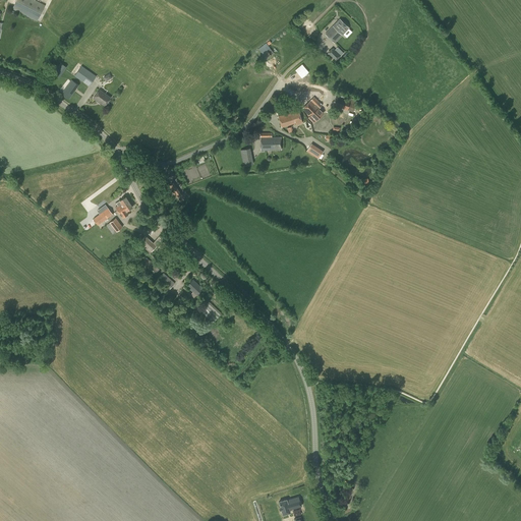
[(16,0),(12,8),(37,21),(45,5),(35,0),(16,0)]
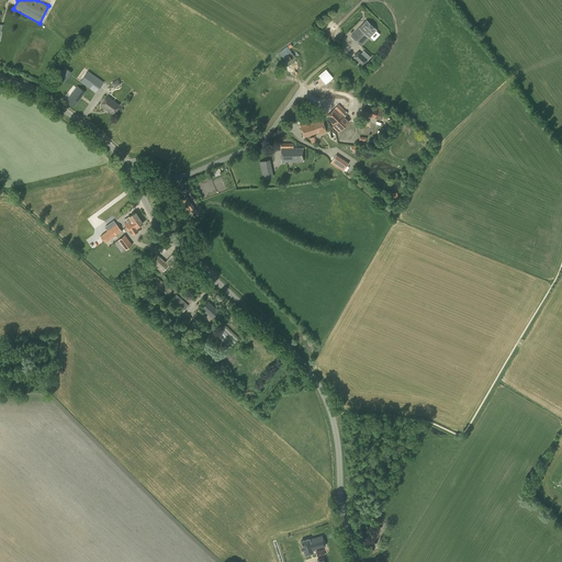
[(360,46),(375,30),(367,21),(351,36),(360,46)]
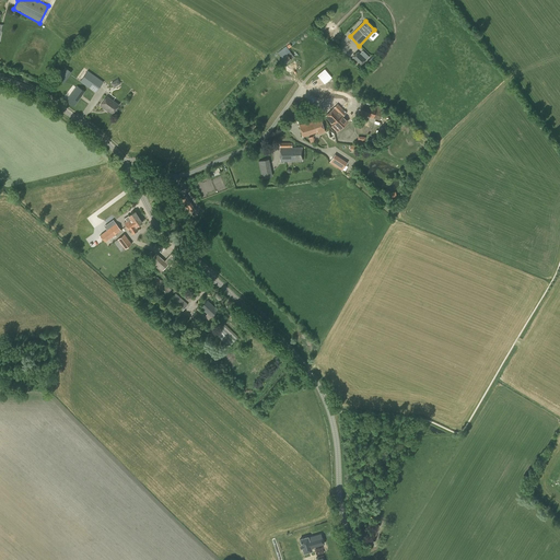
[(291,59),(294,57),(288,48),(279,54),(282,58),(287,63),(291,60),(291,59)]
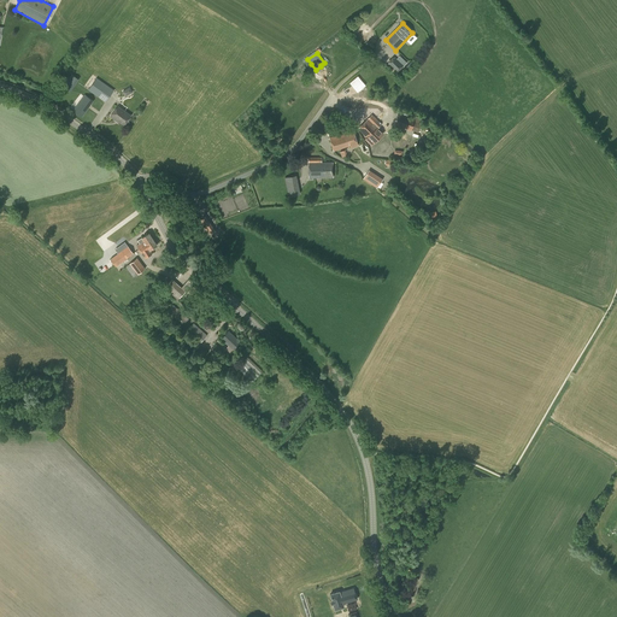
[(398,72),(403,66),(394,58),(388,64),(398,72)]
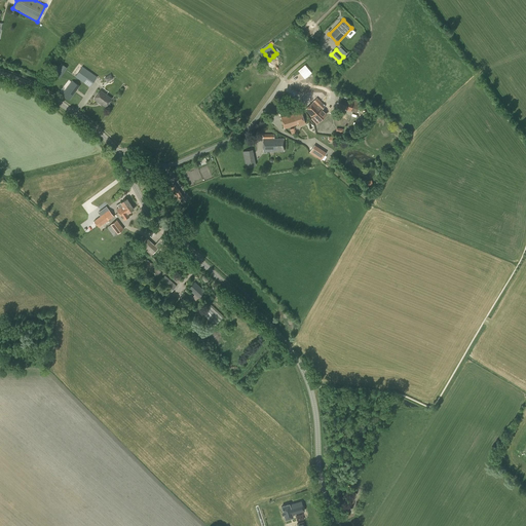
[(53,73),(60,78),(68,68),(61,63),(53,73)]
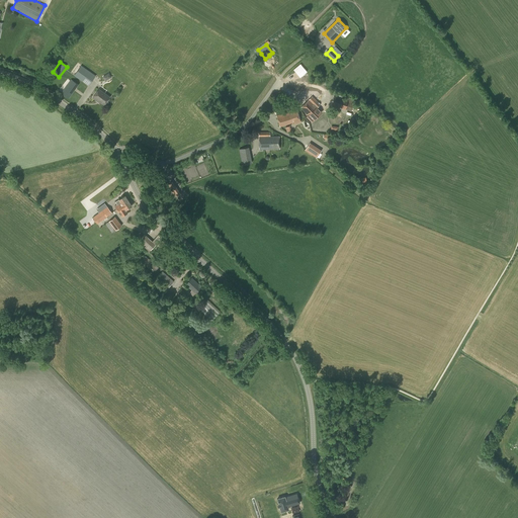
[(307,72),(300,64),(293,70),(296,73),(299,77),(307,72)]
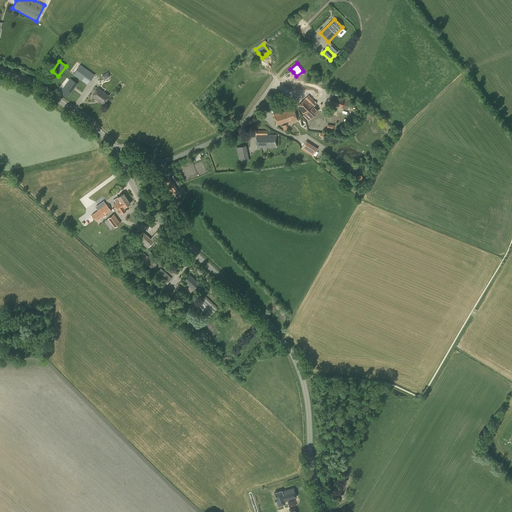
[(87,85),(95,74),(80,64),(73,75),(87,85)]
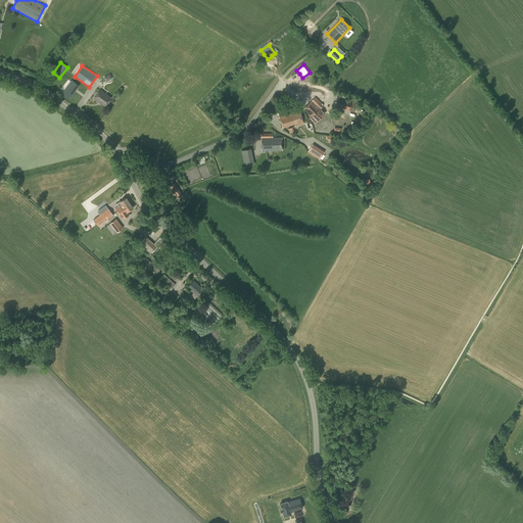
[(110,73),(103,77),(105,82),(113,78),(110,73)]
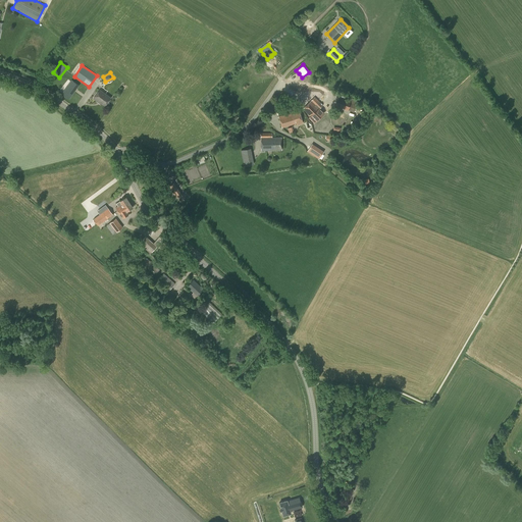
[(69,99),(79,86),(71,80),(66,87),(65,89),(61,94),(69,99)]
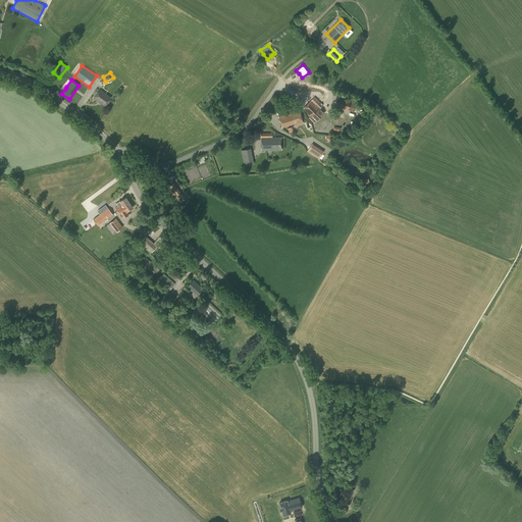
[(105,95),(99,91),(94,98),(100,102),(101,102),(105,105),(106,106),(107,106),(109,103),(109,102),(109,101),(108,100),(110,98),(106,94),(105,95)]
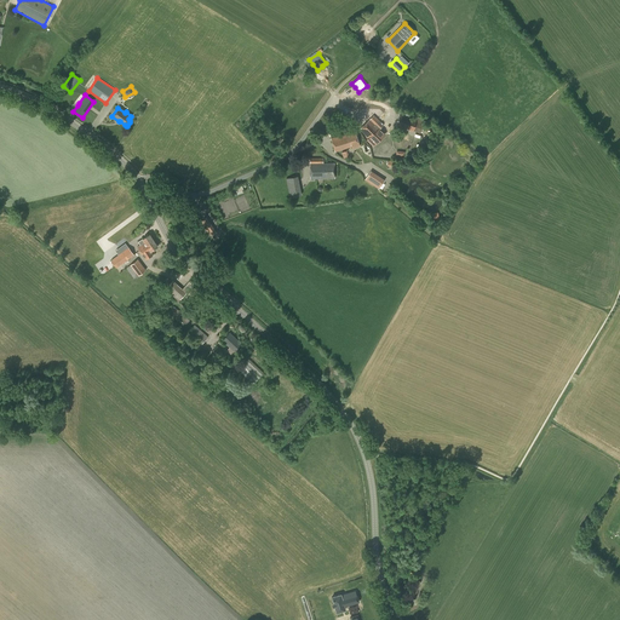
[(418,116),(417,119),(400,113),(396,125),(413,131),(413,130),(420,133),(425,119),(418,116)]
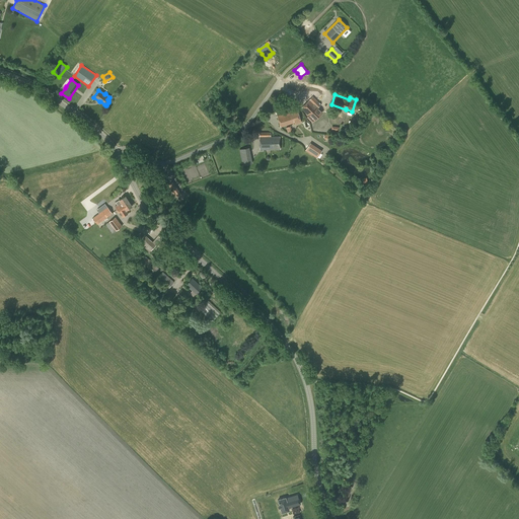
[(312,122),(321,113),(317,107),(321,104),(313,96),(301,108),(308,116),(307,117),(312,122)]
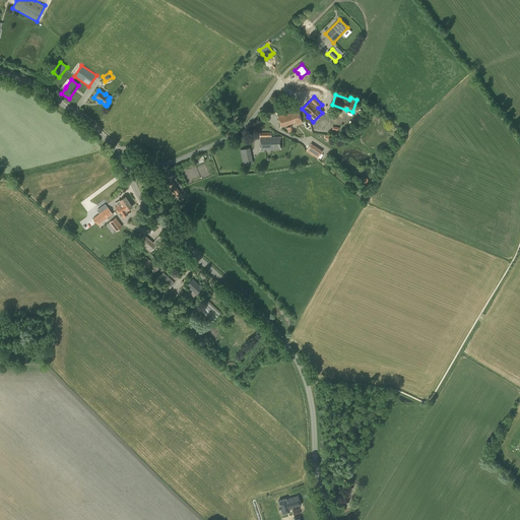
[(296,124),(302,123),(298,109),(289,112),(289,113),(277,116),(281,127),(296,123),(296,124)]
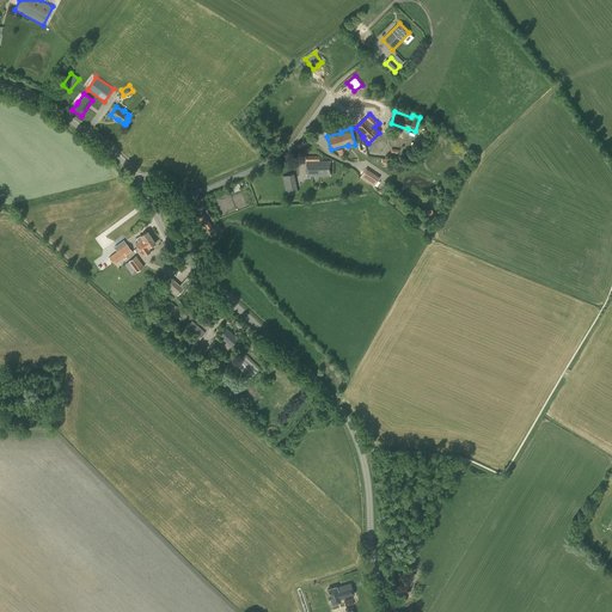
[(319,161),(319,155),(306,155),(306,161),(306,176),(330,176),(330,160),(319,161)]
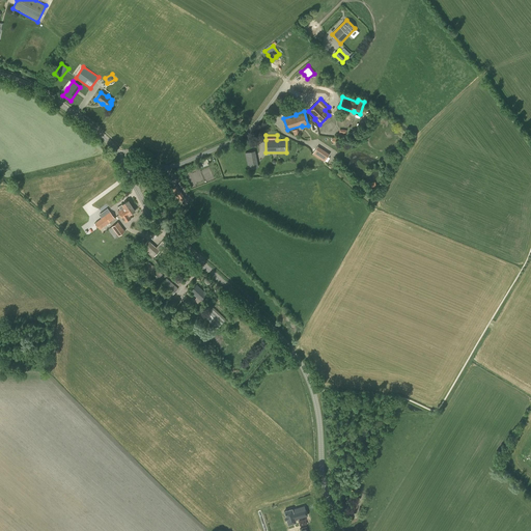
[(325,162),(330,154),(317,146),(312,154),(325,162)]
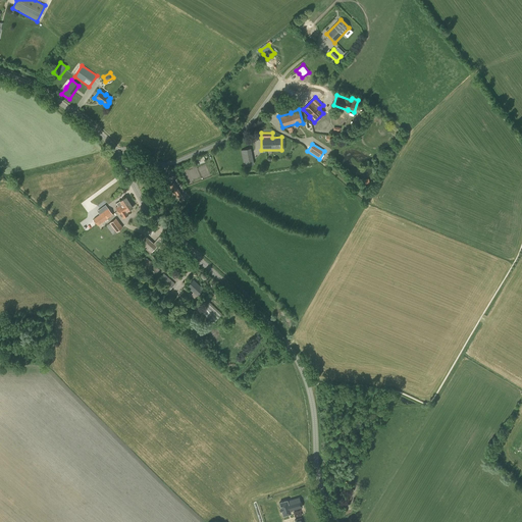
[(244,166),(254,164),(251,148),(241,150),(244,166)]
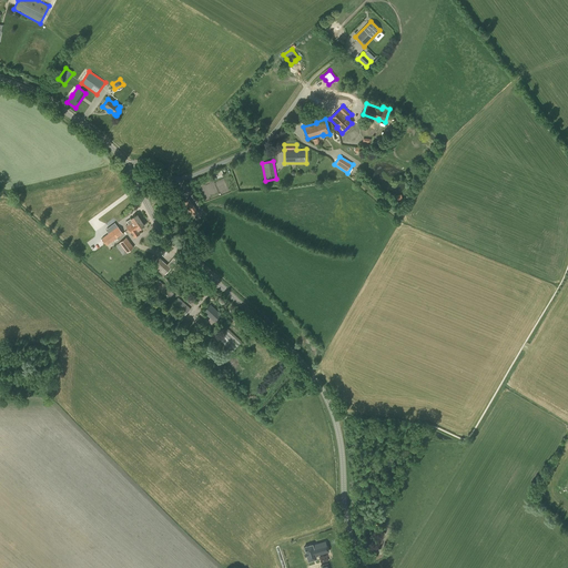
[(165,203),(174,198),(171,193),(162,199),(165,203)]
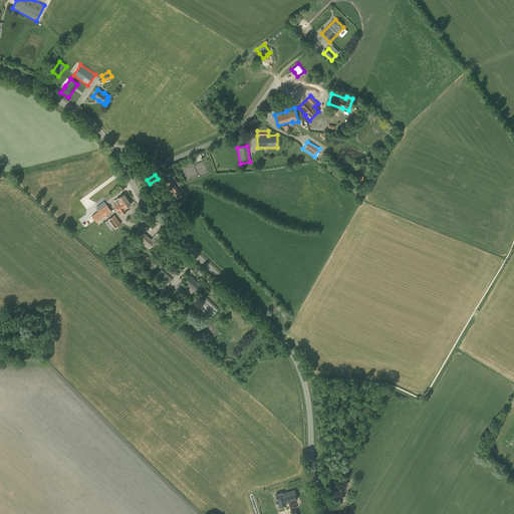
[(172,180),(169,181),(177,194),(183,190),(177,181),(174,182),(172,180)]
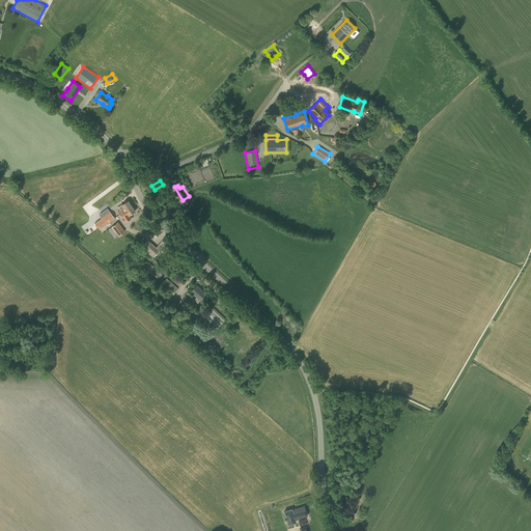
[(129,215),(135,211),(128,200),(122,204),(118,207),(120,210),(119,211),(121,213),(123,212),(124,214),(127,212),(129,215)]
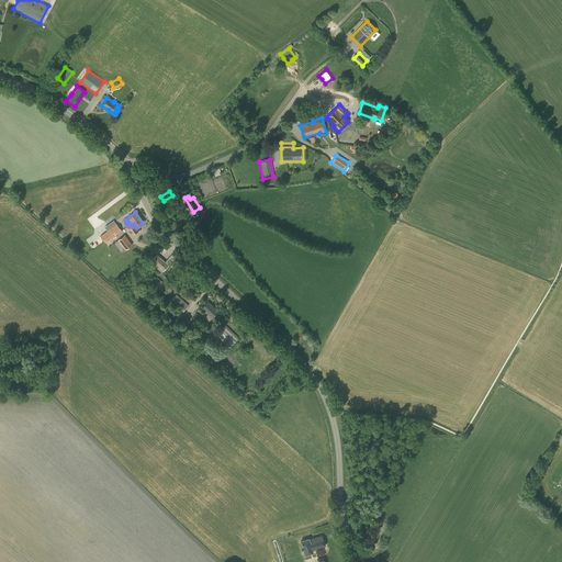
[(114,221),(108,226),(110,228),(115,236),(122,231),(114,221)]
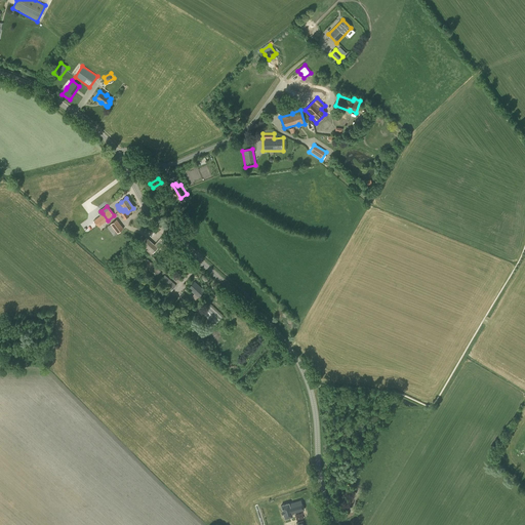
[(129,215),(127,212),(125,209),(123,211),(122,209),(120,210),(118,208),(116,209),(123,219),(125,217),(126,218),(127,217),(128,218),(129,217),(129,216),(129,215)]
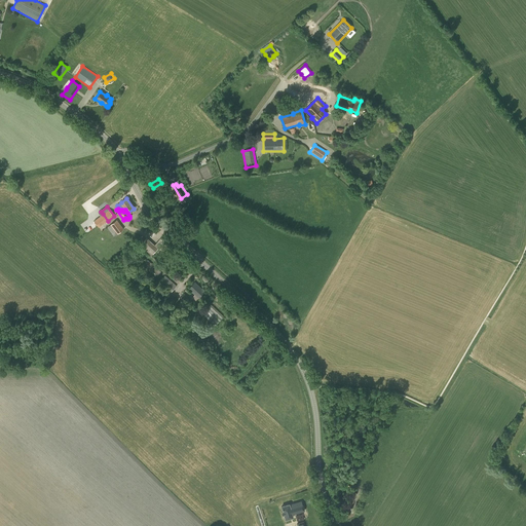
[(99,227),(108,221),(103,214),(94,221),(99,227)]
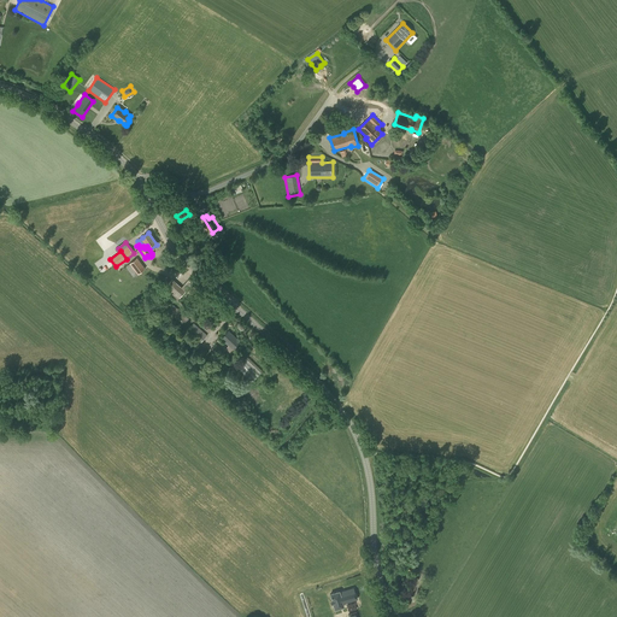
[(141,264),(137,258),(125,266),(134,277),(145,269),(146,270),(148,268),(145,262),(141,264)]
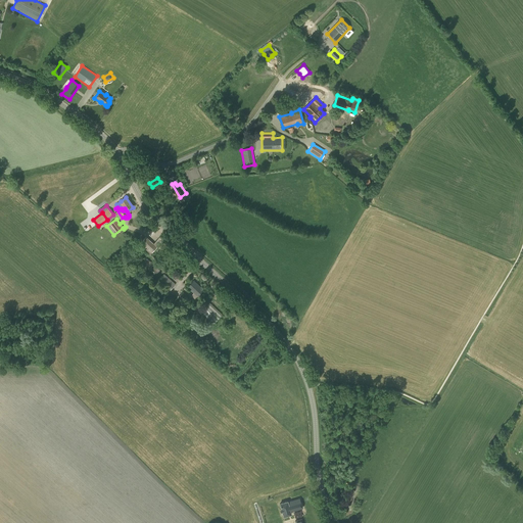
[(153,243),(146,236),(140,242),(145,247),(143,249),(149,255),(161,242),(157,239),(153,243)]
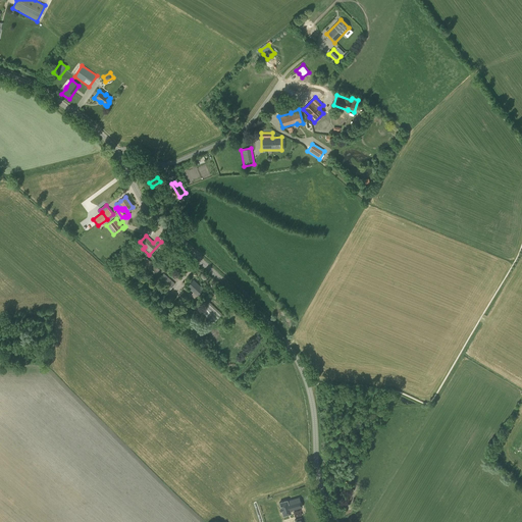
[(153,277),(160,269),(144,256),(138,263),(153,277)]
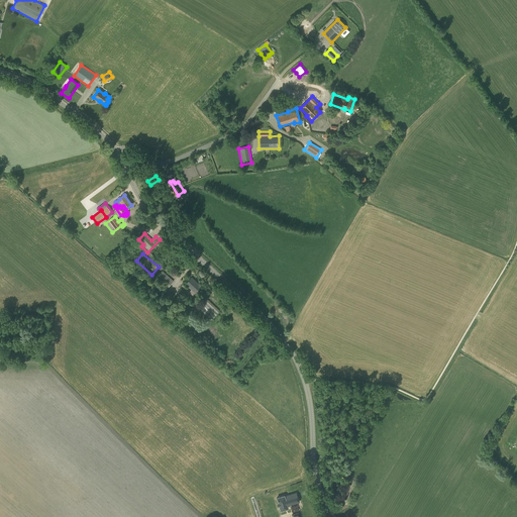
[(163,297),(164,296),(162,294),(174,281),(162,271),(156,278),(163,284),(157,291),(163,297)]
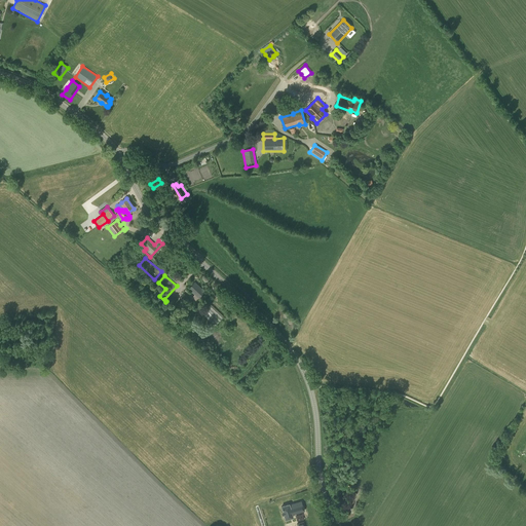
[(198,297),(204,291),(194,283),(189,289),(198,297)]
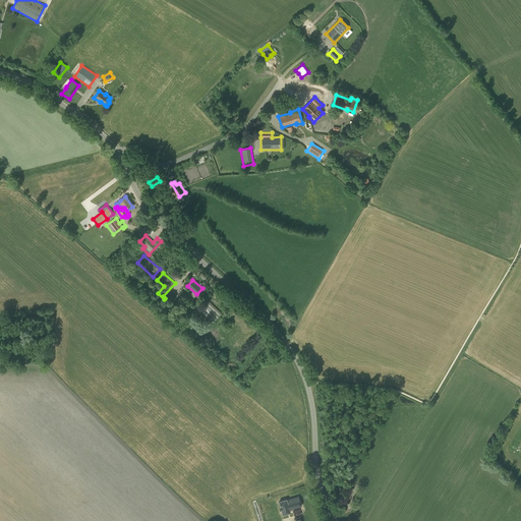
[(189,303),(185,299),(188,296),(182,290),(177,296),(183,301),(187,305),(189,303)]
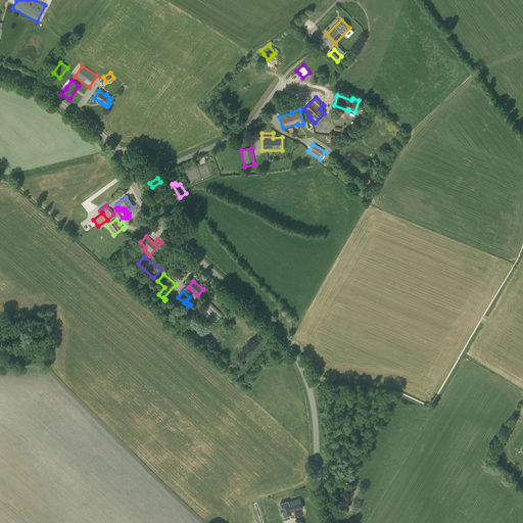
[(214,324),(223,315),(208,301),(200,311),(214,324)]
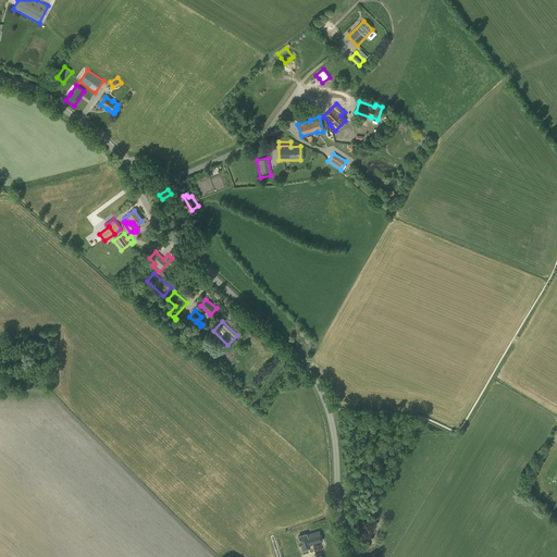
[(373,533),(378,522),(371,520),(367,531),(373,533)]
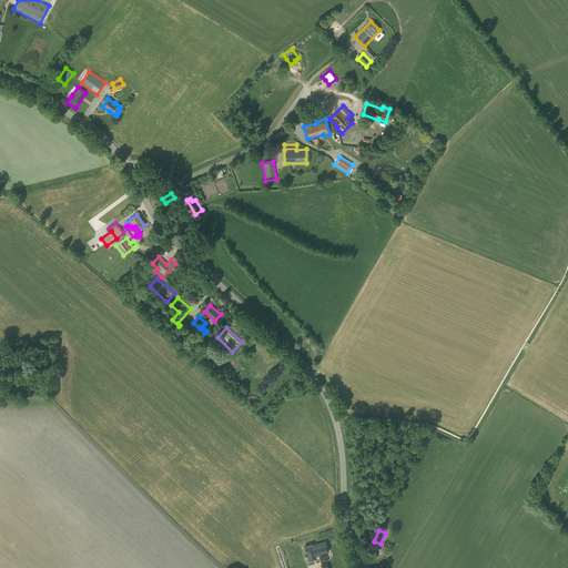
[(321,545),(316,545),(317,553),(317,559),(322,559),(326,559),(326,556),(333,556),(340,556),(338,547),(332,547),(325,548),(325,545),(321,545)]
